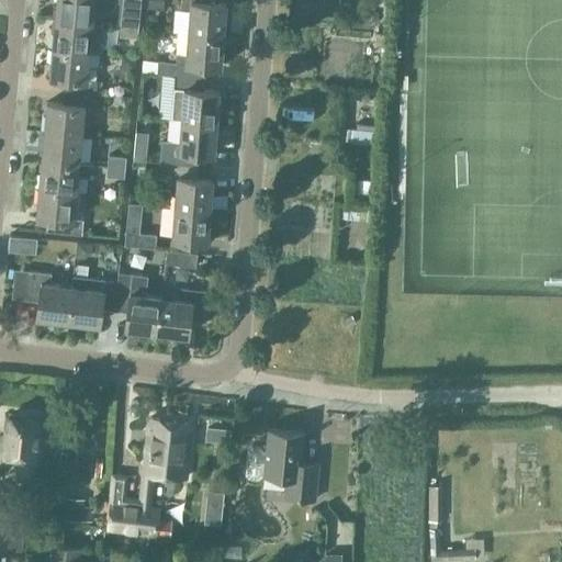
[(93,0),(57,0),(55,21),(92,25),(93,0)]
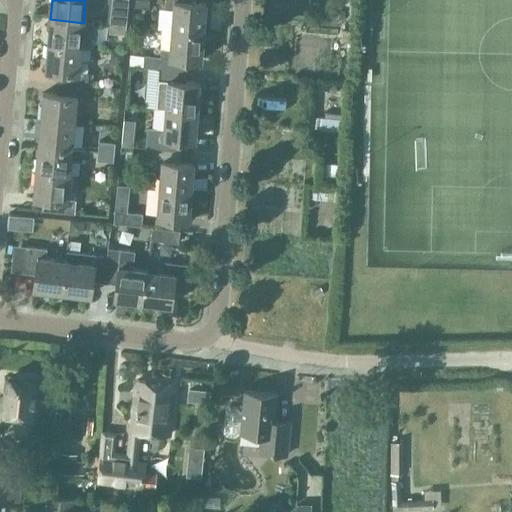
[(173,9),(171,29),(204,32),(206,4),(191,2),(191,0),(165,0),(165,8),(173,9)]
